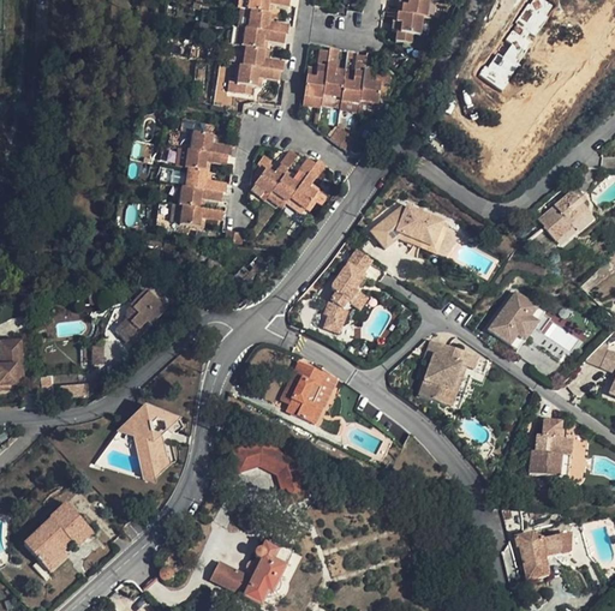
[(244,0),(243,7),(246,9),(260,10),(261,3),(267,3),(284,5),(284,0),(244,0)]
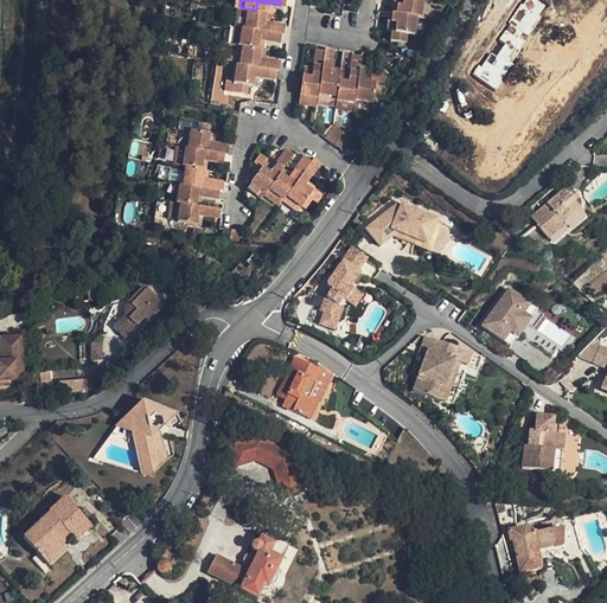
[(390,0),(389,8),(415,13),(417,13),(420,0),(390,0)]
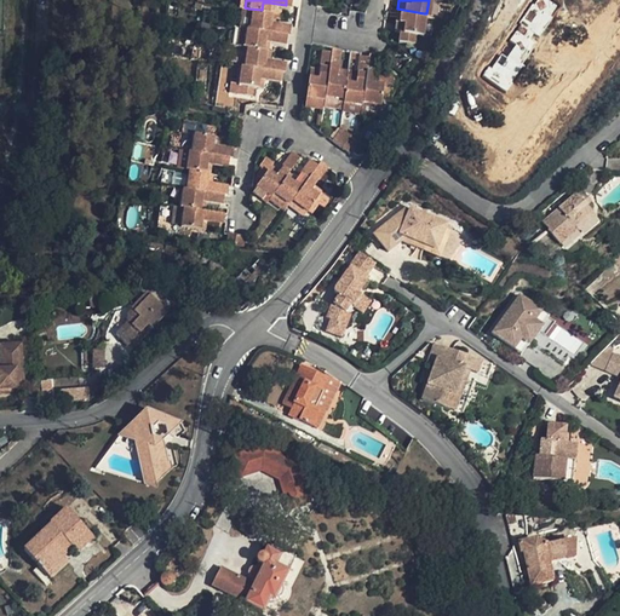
[(518,0),(501,38),(514,44),(517,35),(521,36),(529,18),(526,16),(533,0),(518,0)]
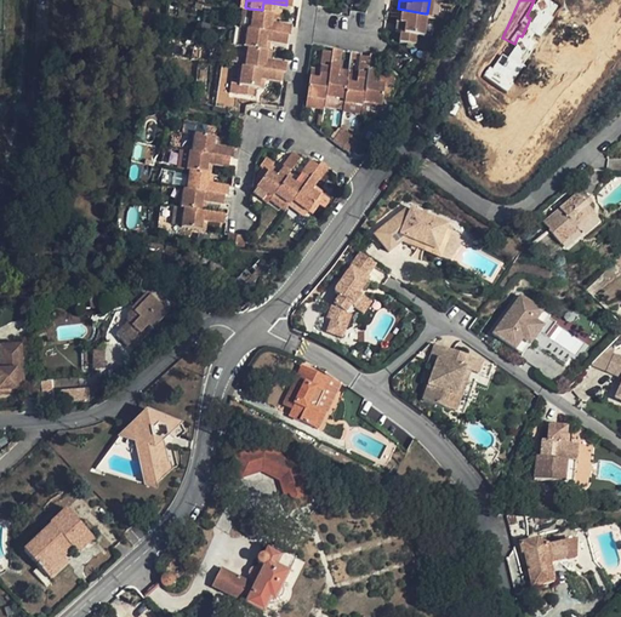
[(239,7),(237,26),(243,27),(246,28),(249,9),(245,7),(239,7)]
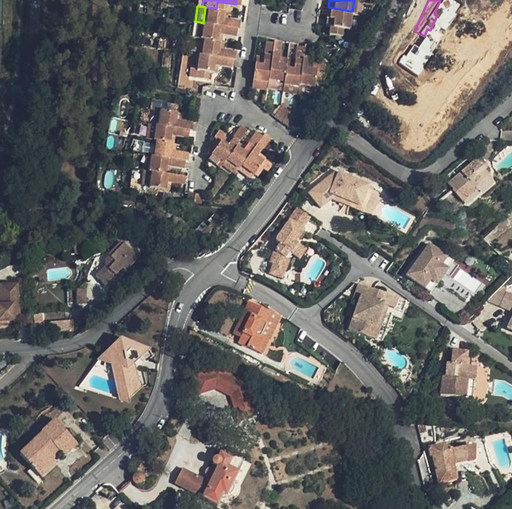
[(216,8),(205,7),(203,23),(233,27),(236,28),(237,19),(222,18),(218,17),(219,9),(216,8)]
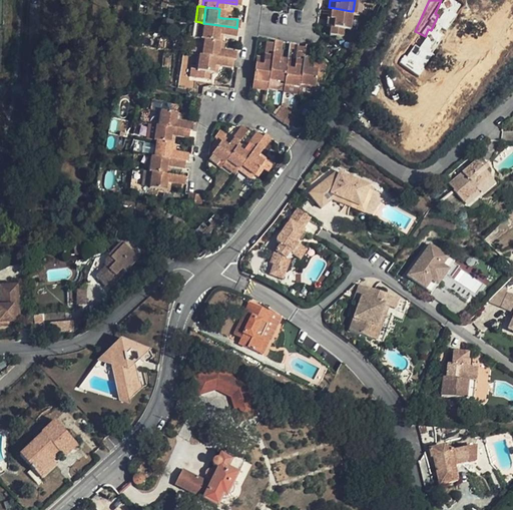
[(328,23),(327,31),(341,33),(343,25),(349,26),(351,11),(329,7),(326,7),(324,23),(328,23)]
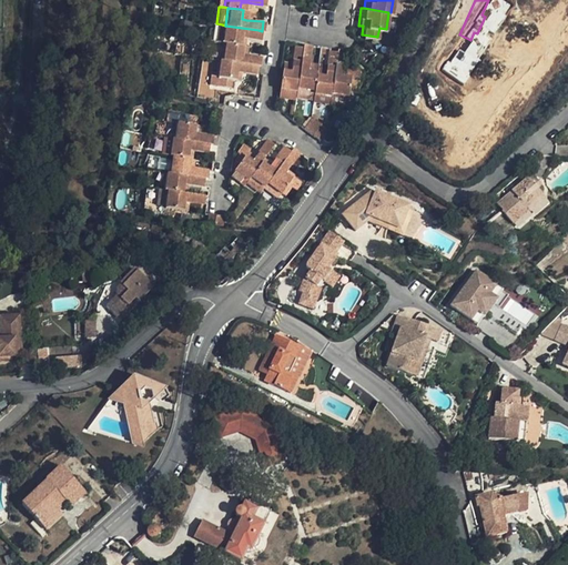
[(222,24),(220,41),(223,42),(235,43),(236,36),(242,36),(257,38),(259,30),(225,26),(222,24)]
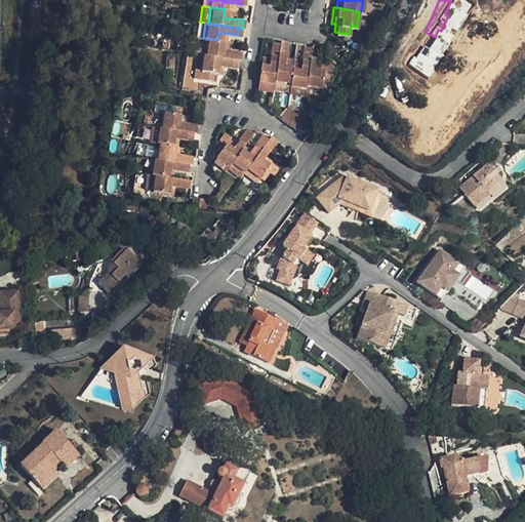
[(217,40),(206,39),(204,56),(235,61),(238,61),(239,52),(225,50),(219,49),(220,41),(217,40)]
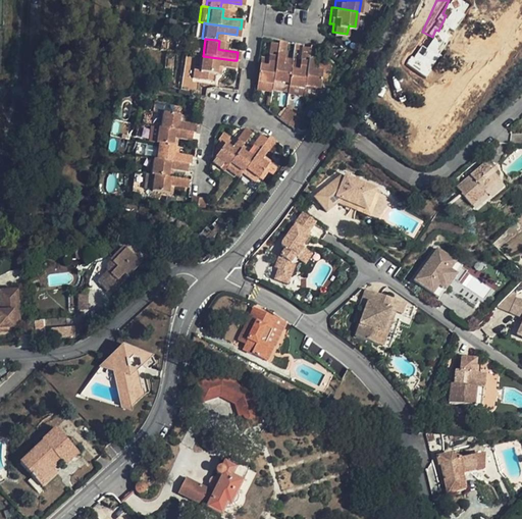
[(281,59),(284,40),(276,39),(276,41),(269,86),(286,89),(291,62),(291,60),(281,59)]
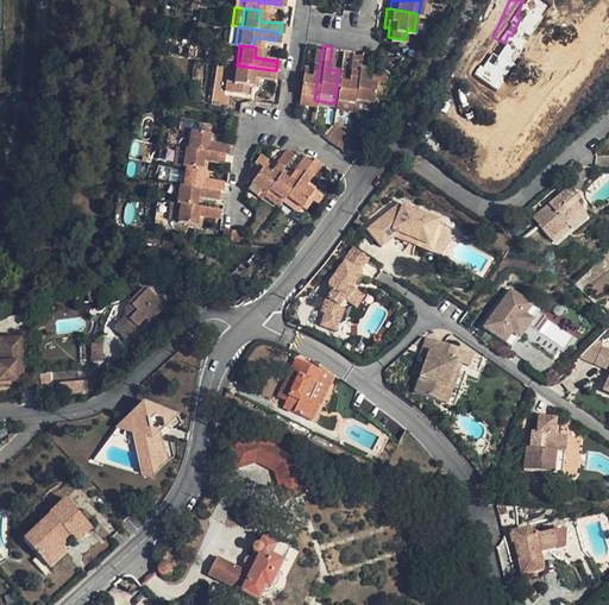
[(306,101),(313,102),(314,100),(322,48),(313,46),(311,68),(309,75),(300,73),(296,100),(306,101)]
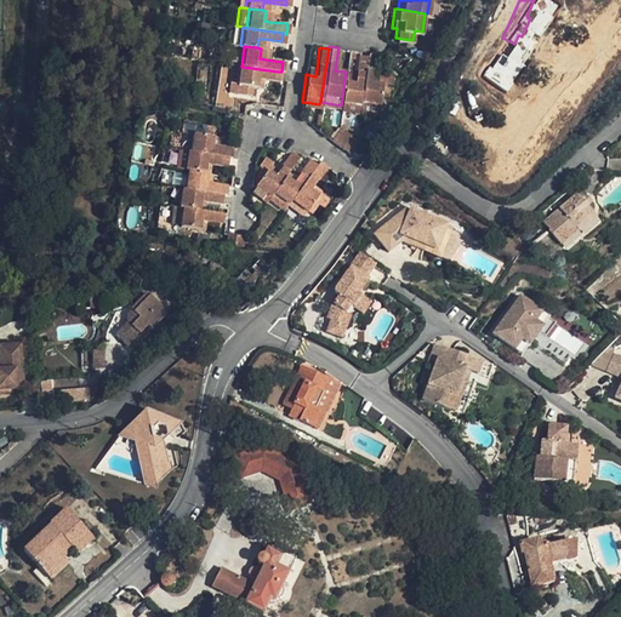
[(379,74),(374,73),(377,52),(366,51),(366,55),(358,108),(376,112),(379,95),(387,96),(388,89),(392,89),(393,76),(383,74),(379,74)]
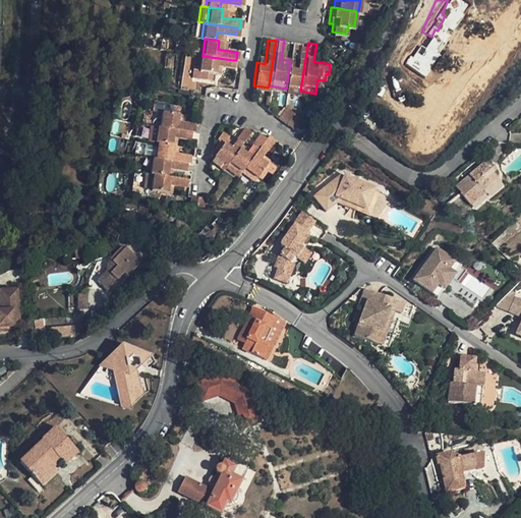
[(307,46),(299,45),(296,63),(290,62),(286,89),(300,91),(307,46)]
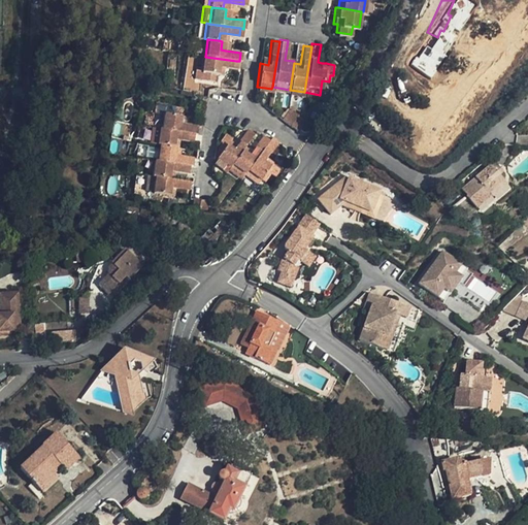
[(201,56),(199,78),(211,79),(212,72),(218,73),(219,66),(224,66),(236,68),(236,61),(205,57),(201,56)]
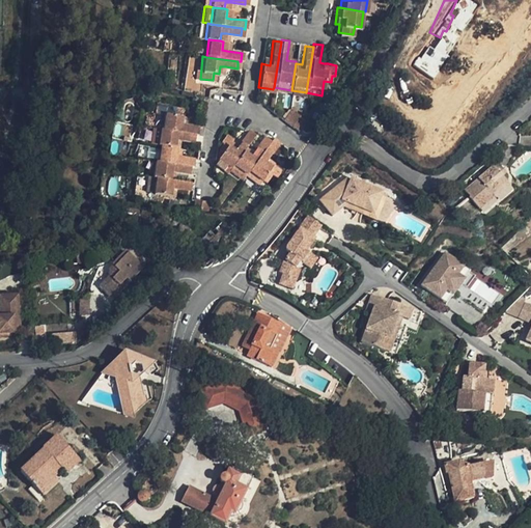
[(194,132),(196,133),(198,124),(184,122),(178,121),(179,113),(175,113),(176,105),(164,103),(161,128),(194,132)]
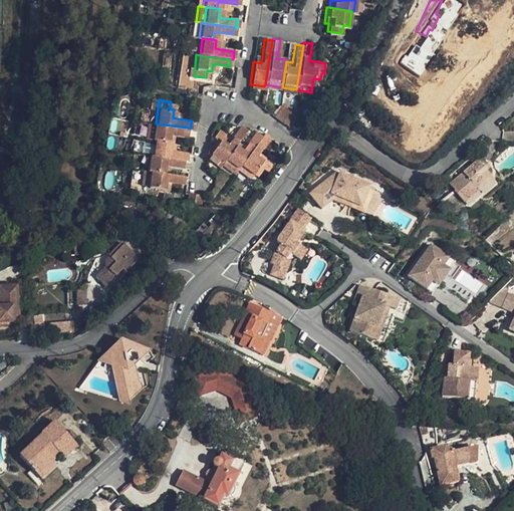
[(279,116),(285,106),(279,103),(273,112),(279,116)]
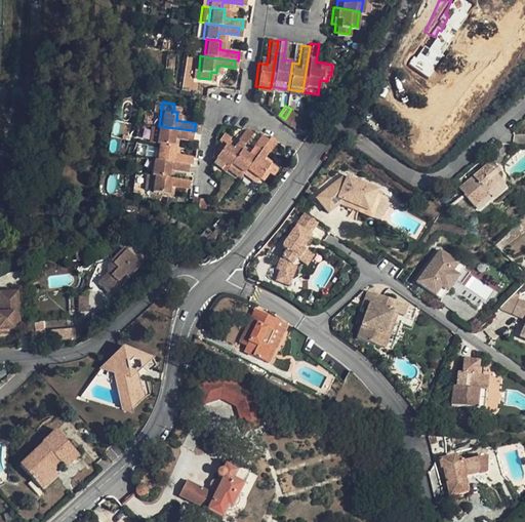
[(291,109),(285,119),(290,123),(297,113),(291,109)]
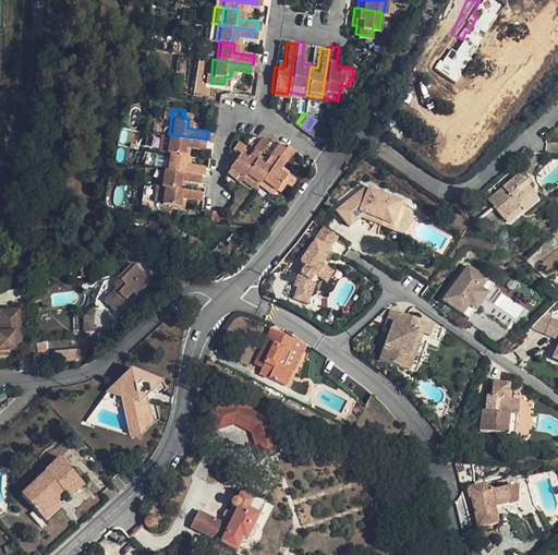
[(166,133),(164,149),(167,151),(181,153),(182,144),(187,145),(203,147),(204,139),(169,134),(166,133)]
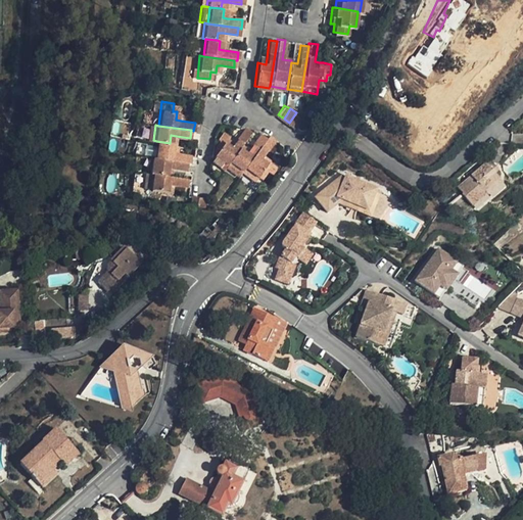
[(215,153),(227,163),(231,158),(239,146),(242,142),(251,130),(245,126),(244,125),(232,141),(230,144),(224,140),(227,136),(229,134),(222,129),(218,135),(220,137),(216,143),(220,146),(215,153)]
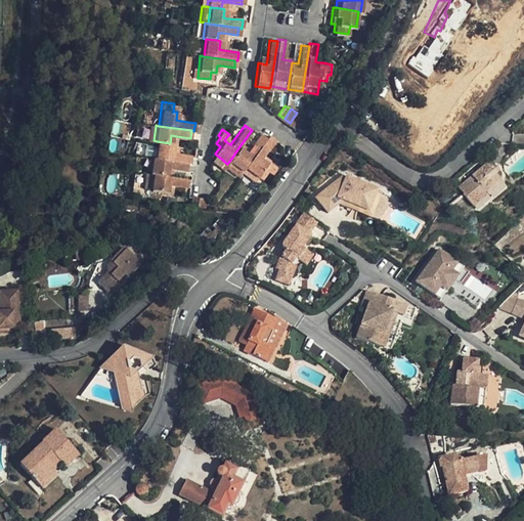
[(239,146),(231,159),(244,169),(247,164),(267,135),(259,130),(248,146),(245,150),(239,146)]
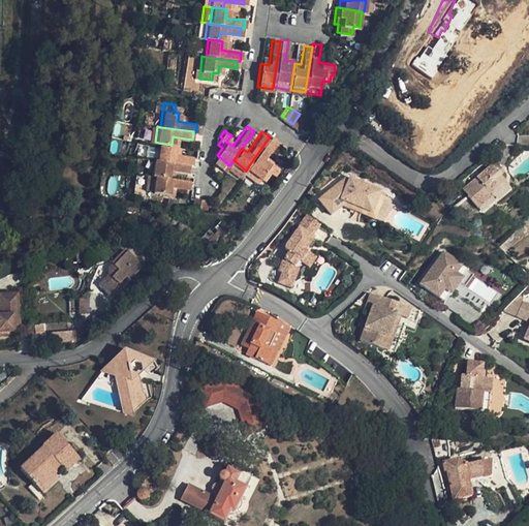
[(249,165),(260,175),(270,162),(263,158),(267,155),(279,138),(273,133),(270,136),(249,165)]
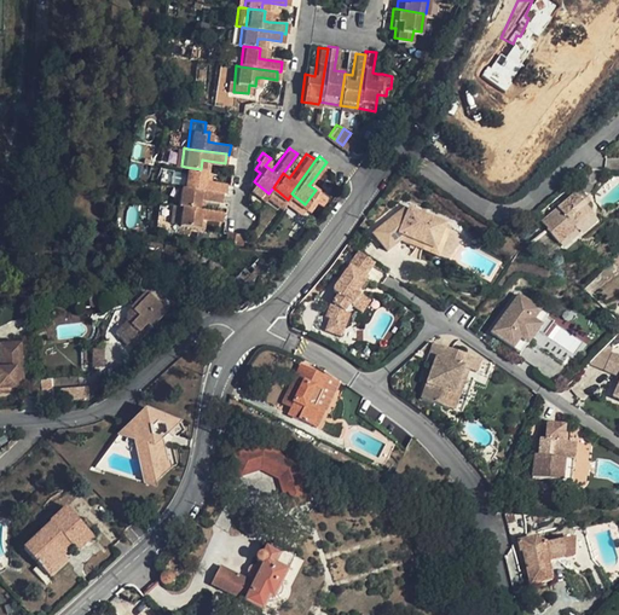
[(201,169),(185,167),(183,181),(183,186),(221,191),(225,191),(226,181),(208,179),(203,179),(204,169),(201,169)]
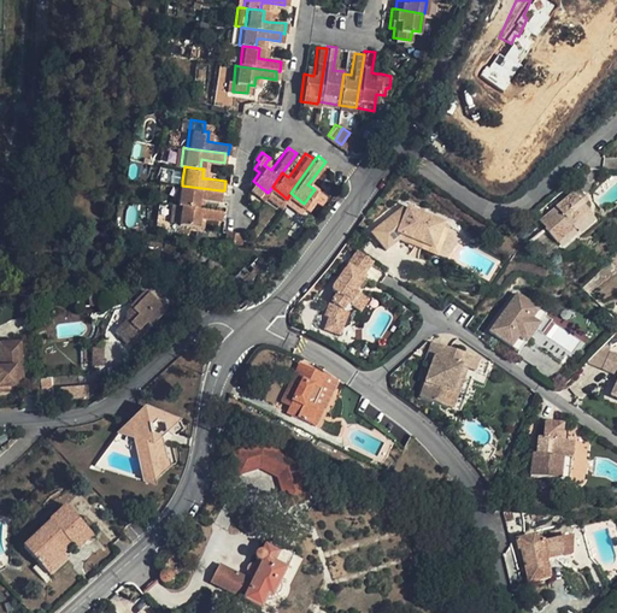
[(178,184),(176,202),(180,202),(195,205),(197,195),(203,196),(219,198),(221,190),(182,186),(178,184)]
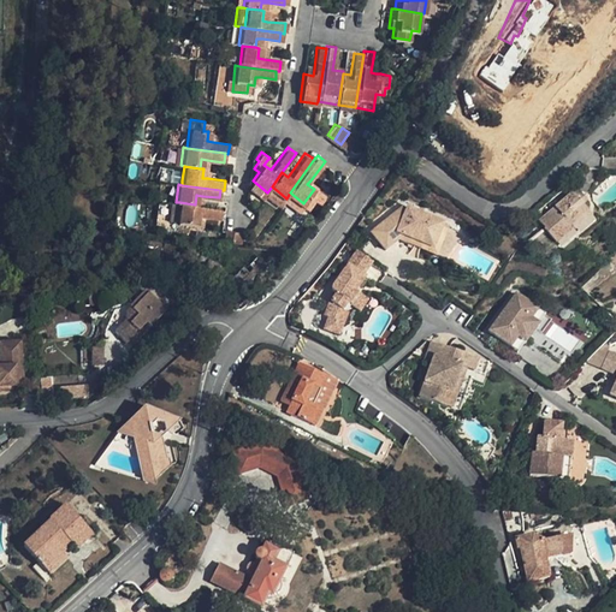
[(552,208),(539,219),(545,225),(544,226),(556,239),(574,224),(573,221),(588,208),(582,201),(587,197),(578,186),(556,205),(557,207),(554,209),(552,208)]
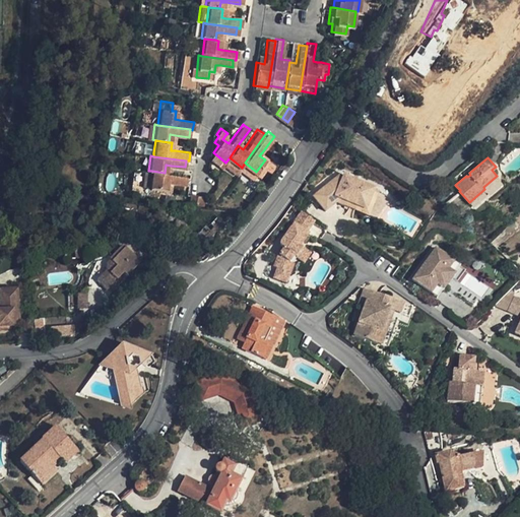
[(165,173),(151,171),(149,186),(166,188),(167,180),(172,180),(186,182),(187,176),(170,173),(165,173)]
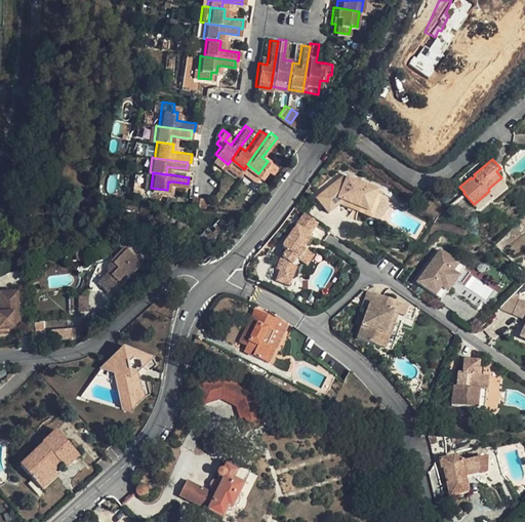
[(342,174),(317,195),(329,210),(340,201),(342,203),(381,219),(398,198),(382,189),(357,177),(356,181),(342,174)]
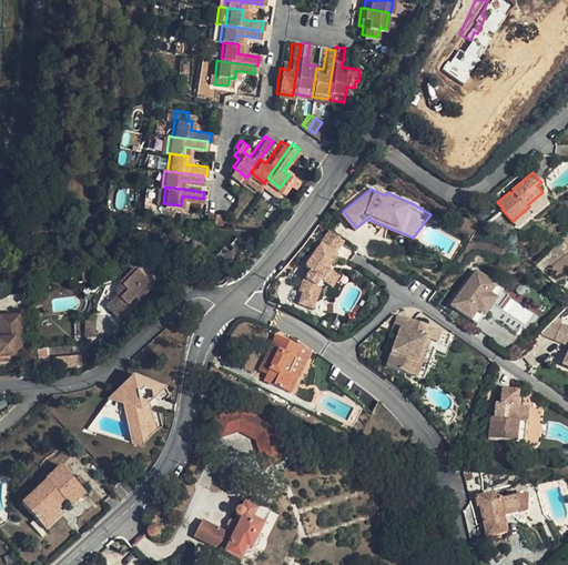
[(546,195),(543,192),(528,204),(529,207),(528,208),(529,210),(546,195)]
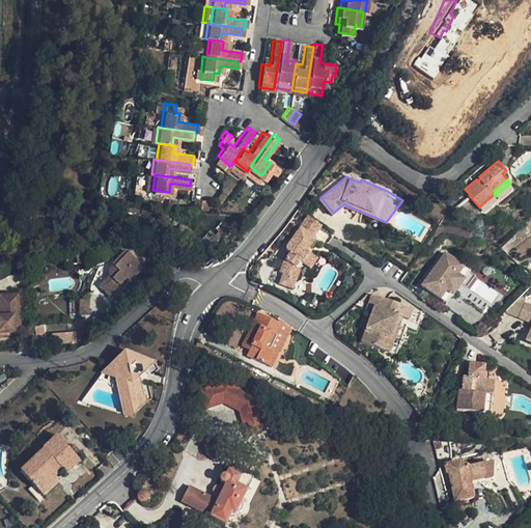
[(459,188),(446,200),(449,204),(463,192),(459,188)]
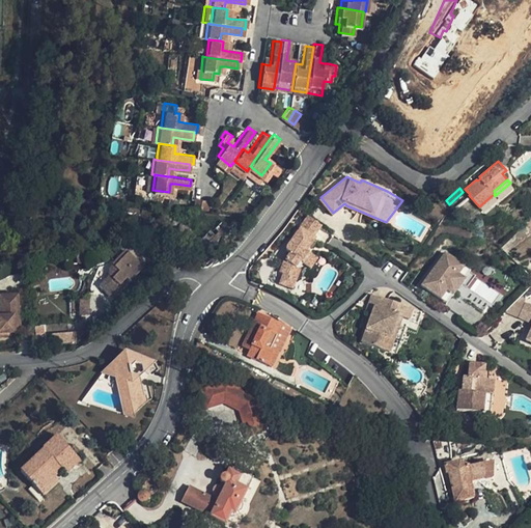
[(280,281),(292,285),(296,275),(292,274),(296,266),(301,258),(303,259),(309,251),(306,249),(315,237),(313,235),(322,223),(308,215),(285,247),(289,250),(284,259),(280,270),(284,271),(280,281)]
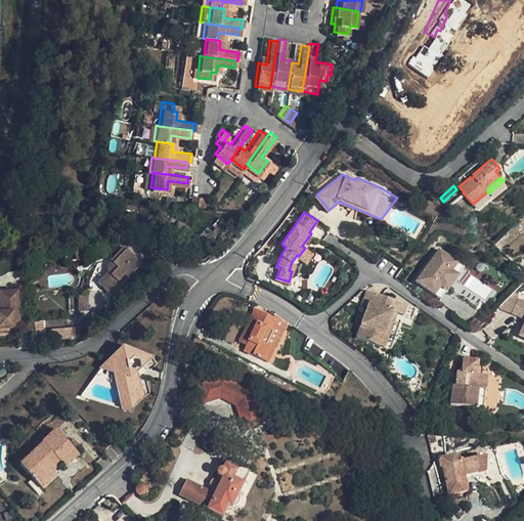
[(523,213),(515,221),(521,228),(523,225),(523,213)]
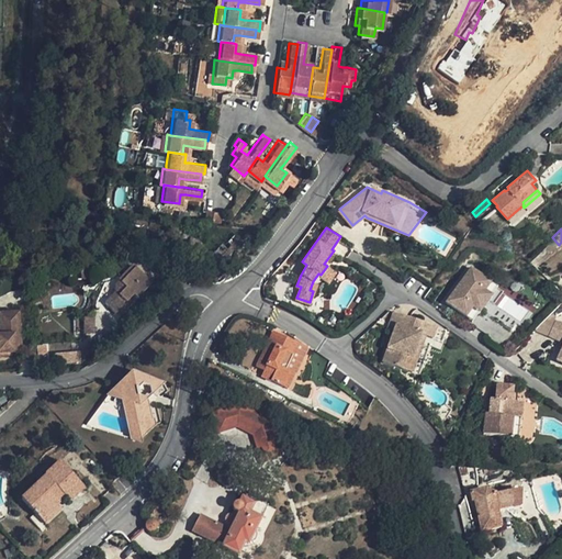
[(223,266),(250,236),(234,232),(227,239),(231,243),(227,247),(221,242),(210,254),(223,266)]
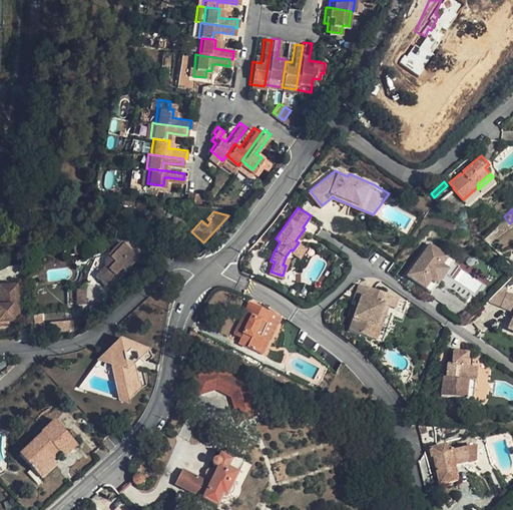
[(508,221),(504,216),(482,234),(486,238),(508,221)]
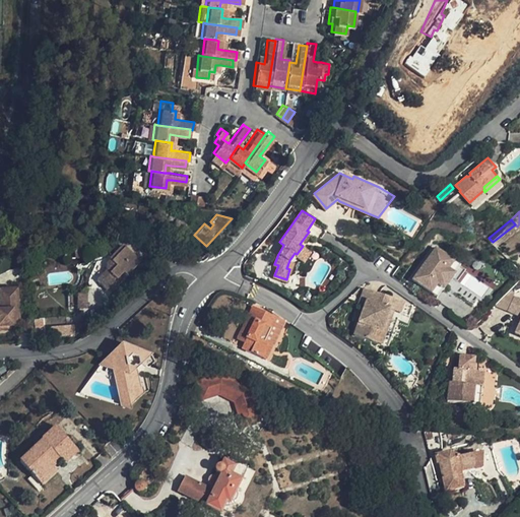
[(436,243),(411,277),(432,292),(456,257),(436,243)]
